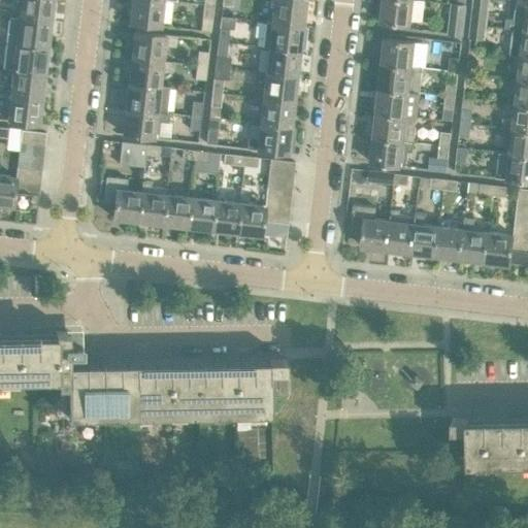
[(20,0),(18,19),(50,22),(52,0),(20,0)]
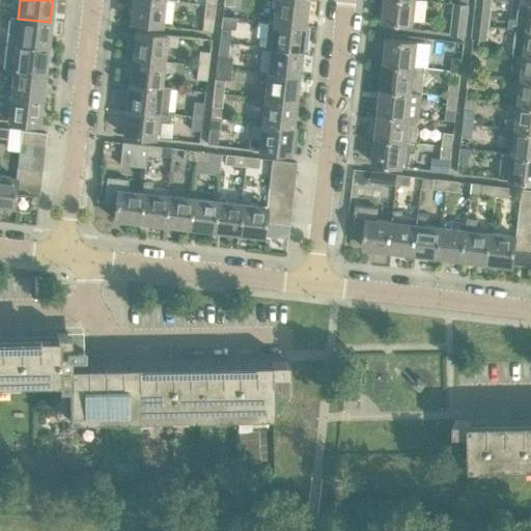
[(160,24),(162,0),(132,0),(130,21),(160,24)]
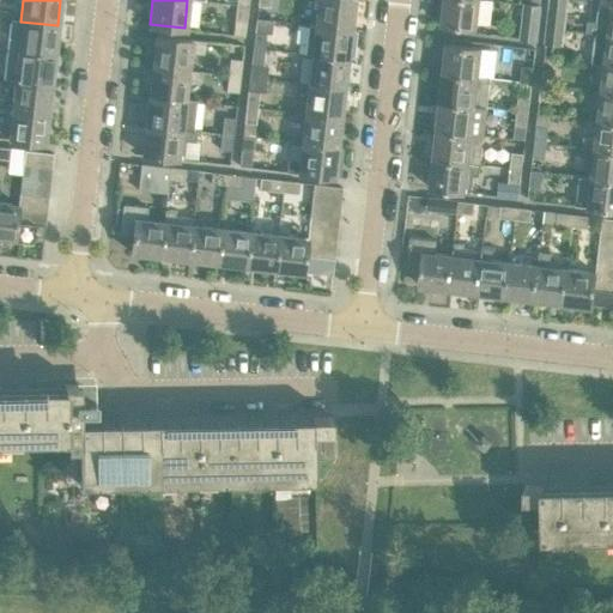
[(350,29),(353,0),(316,0),(315,22),(308,20),(308,24),(350,29)]
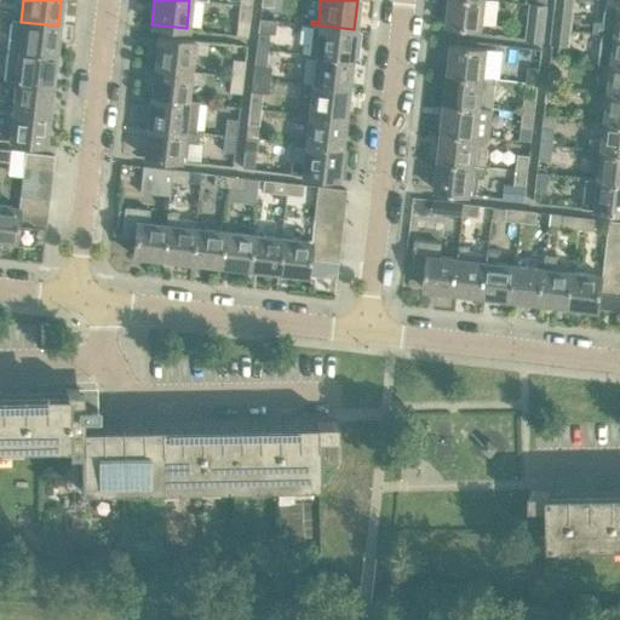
[(481,27),(483,0),(443,0),(441,23),(447,24),(478,28),(478,27),(481,27)]
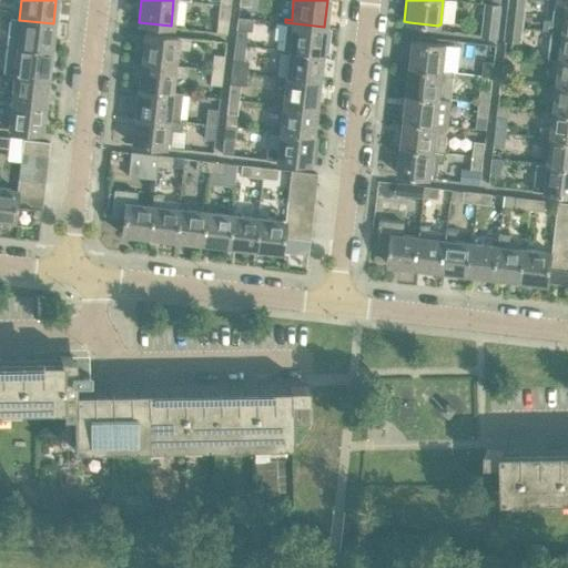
[(508,0),(506,26),(523,27),(526,0),(508,0)]
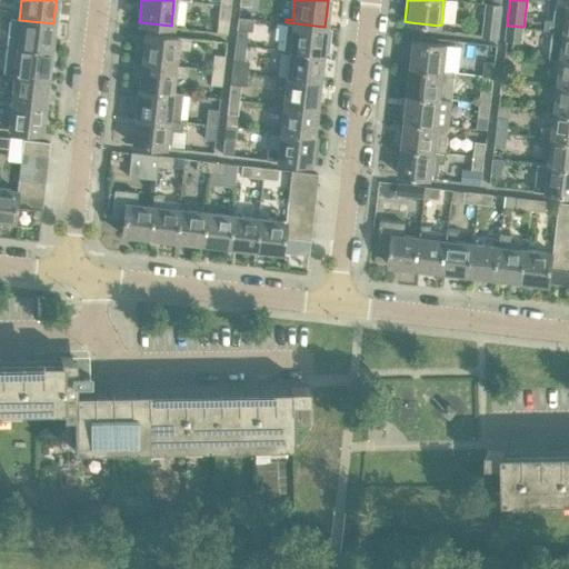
[(499,39),(503,5),(486,2),(481,37),(499,39)]
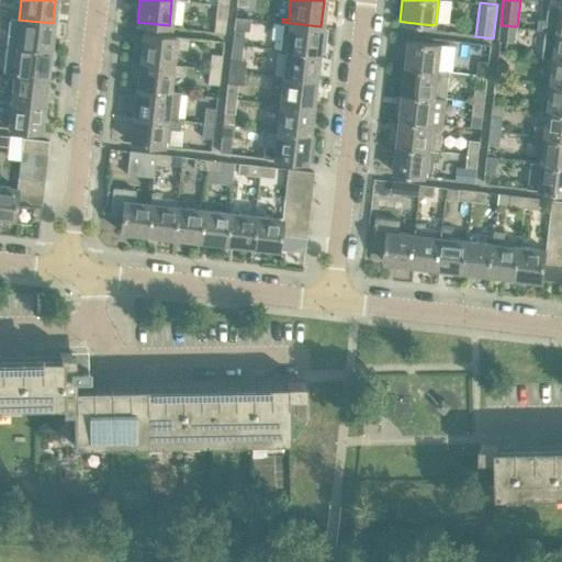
[(225,20),(227,4),(216,3),(214,19),(225,20)]
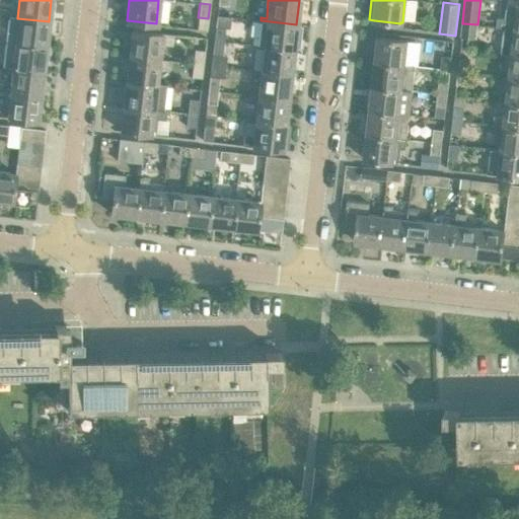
[(504,19),(503,27),(518,29),(518,4),(506,3),(504,18),(504,19)]
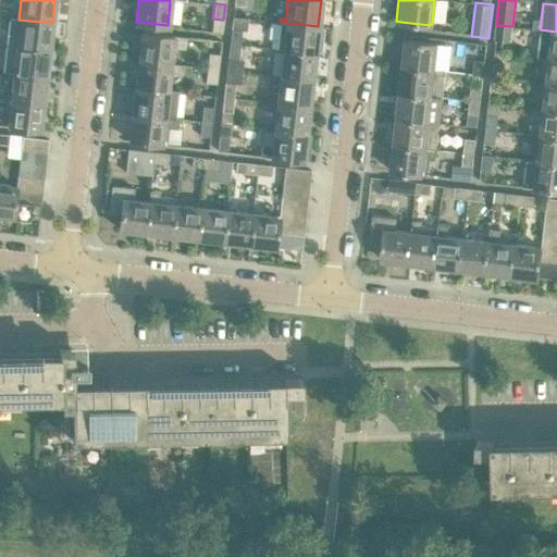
[(19,20),(15,46),(49,50),(52,23),(19,20)]
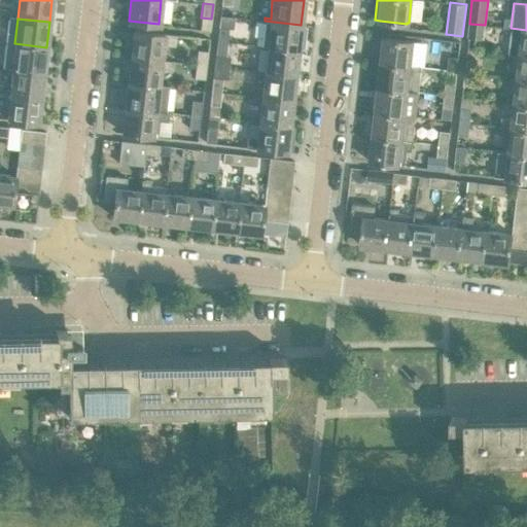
[(261,46),(268,46),(297,50),(299,40),(304,41),(306,26),(301,26),(301,25),(265,21),(261,46)]
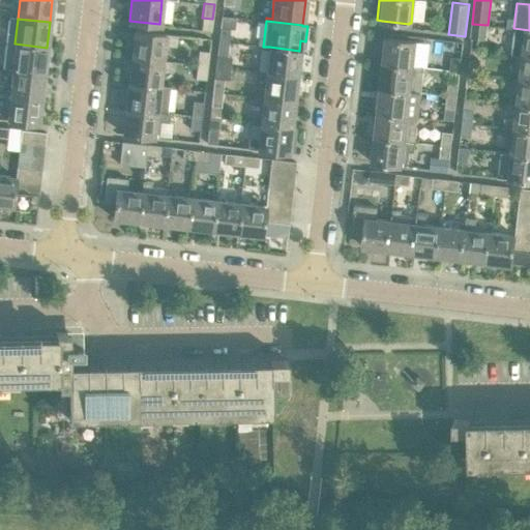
[(487,39),(488,25),(472,24),(470,37),(487,39)]
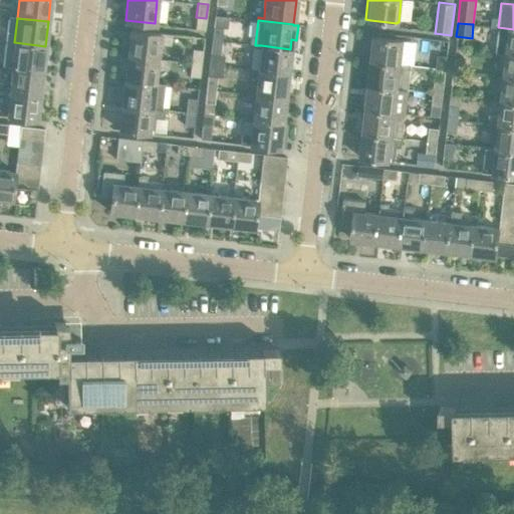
[(211,40),(221,41),(223,27),(213,26),(211,40)]
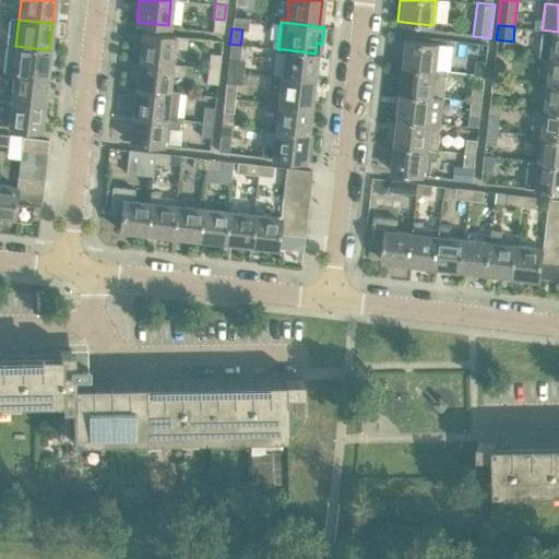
[(558,32),(542,30),(538,57),(551,58),(558,58),(558,32)]
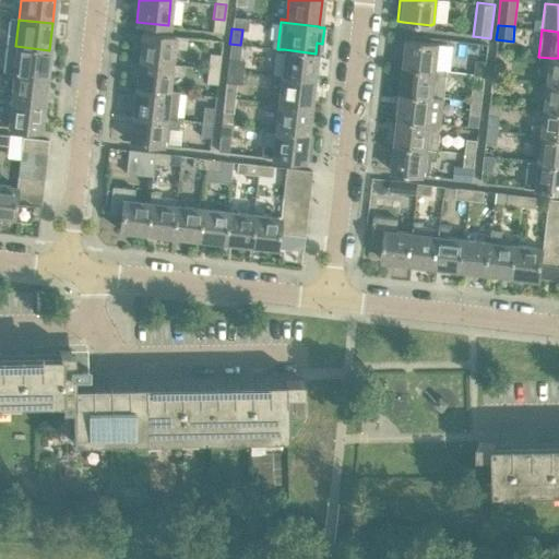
[(139,60),(171,63),(173,47),(185,48),(186,38),(142,33),(139,60)]
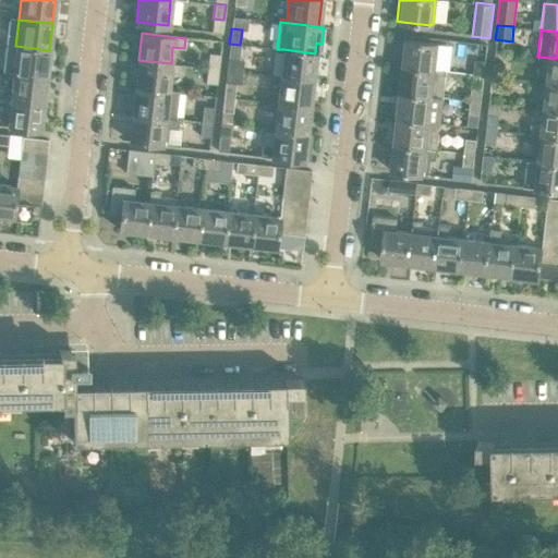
[(403,67),(434,70),(437,44),(407,40),(403,67)]
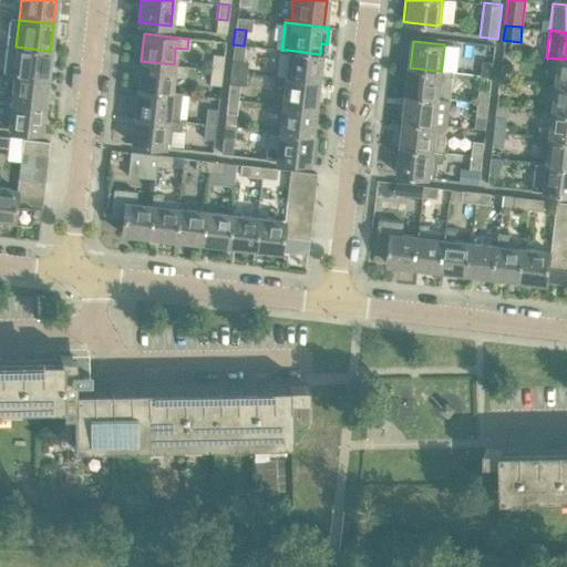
[(243,61),(244,45),(233,44),(232,59),(243,61)]
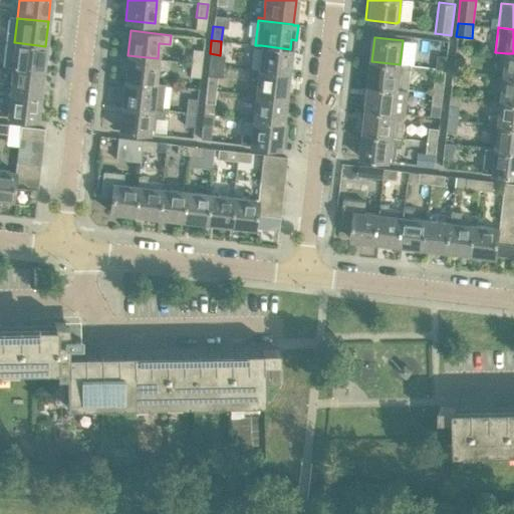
[(5,41),(2,66),(11,67),(42,70),(45,46),(14,42),(5,41)]
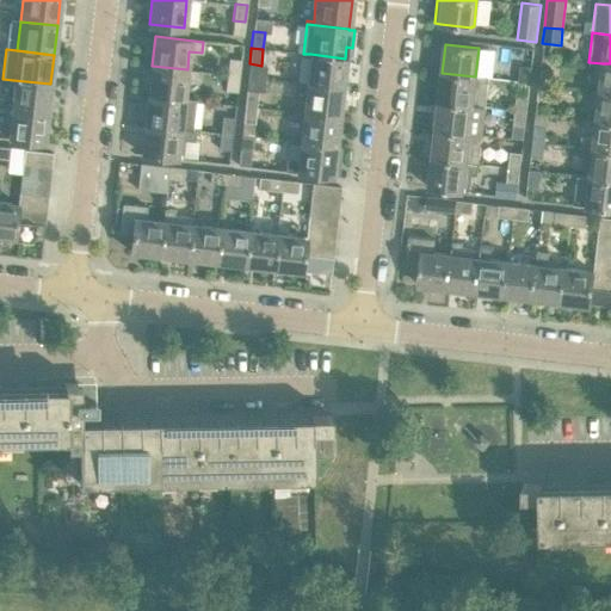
[(343,88),(345,59),(310,54),(307,84),(343,88)]
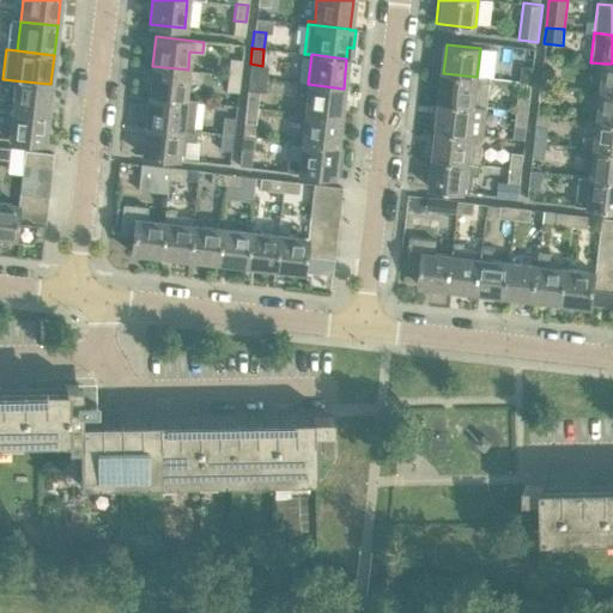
[(228,74),(240,76),(241,60),(229,59),(228,74)]
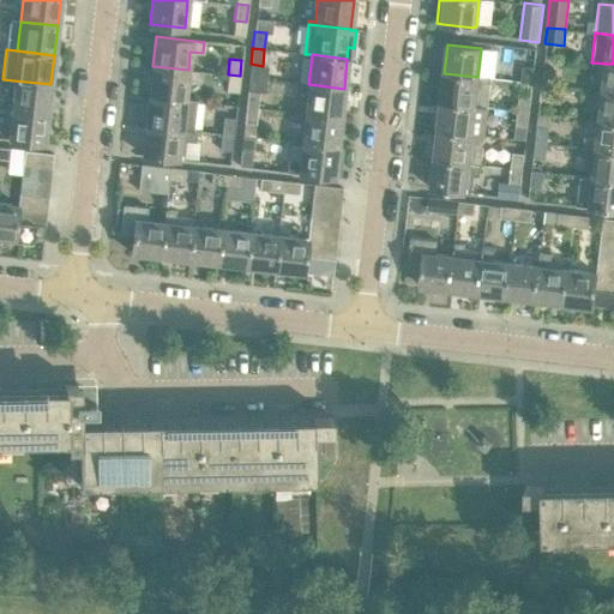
[(613,64),(606,64),(602,92),(613,92),(613,64)]
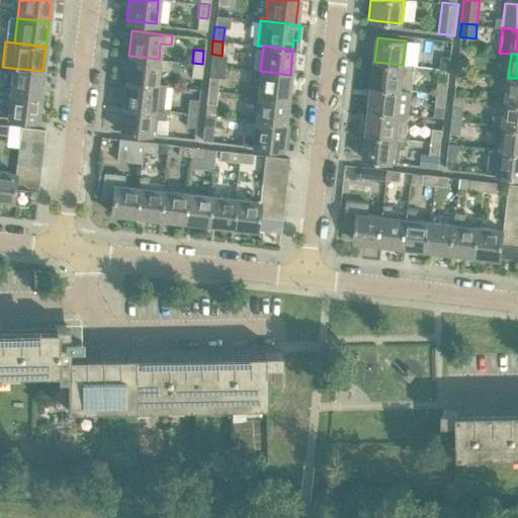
[(170,60),(159,59),(128,56),(125,80),(156,84),(157,67),(169,69),(170,60)]
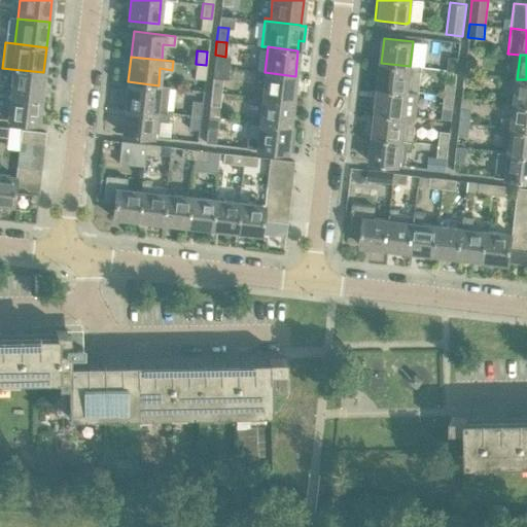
[(457,71),(459,58),(449,57),(447,70),(457,71)]
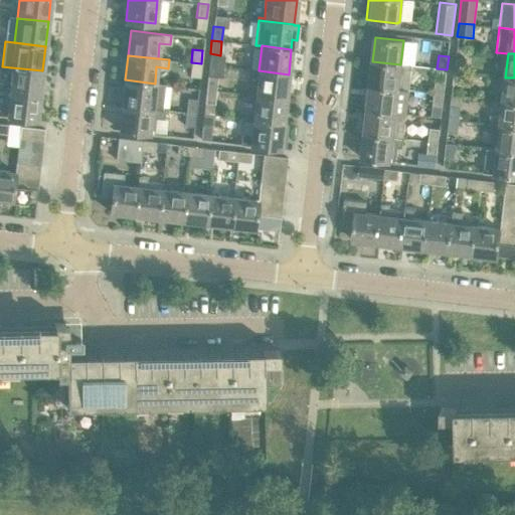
[(455,71),(465,72),(466,59),(456,58),(455,71)]
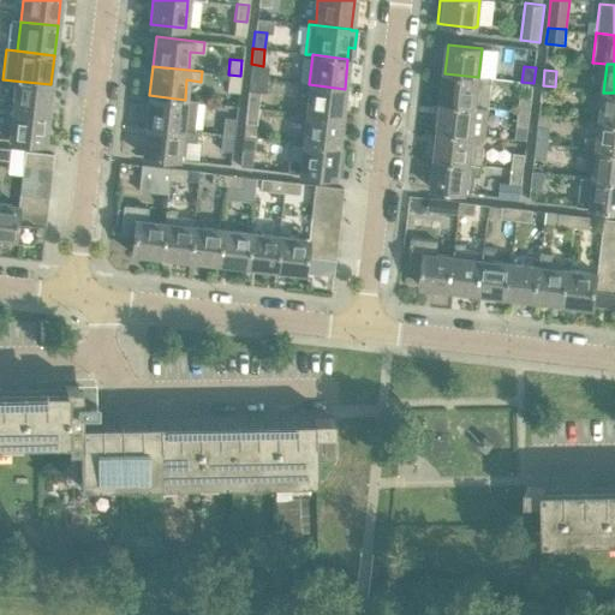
[(478,78),(478,77),(445,73),(441,102),(475,106),(475,107),(488,108),(491,79),(478,78)]
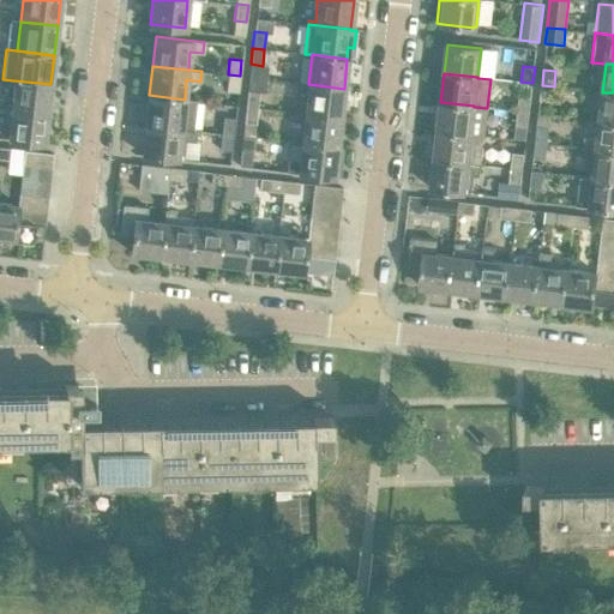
[(238,92),(240,76),(228,74),(226,91),(238,92)]
